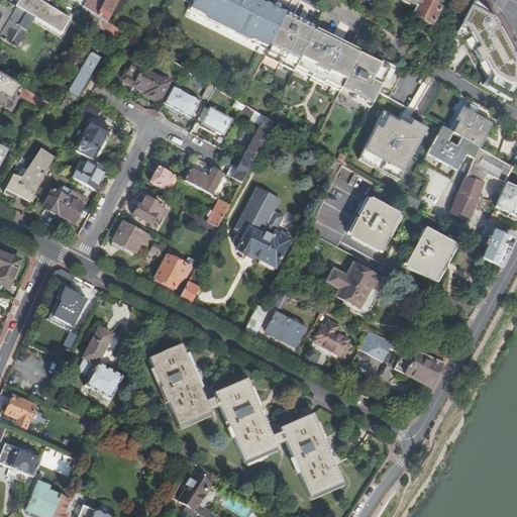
[(20,28),(27,32),(35,18),(60,32),(69,18),(38,0),(20,0),(16,8),(19,9),(16,14),(14,13),(13,14),(6,25),(18,32),(20,28)]
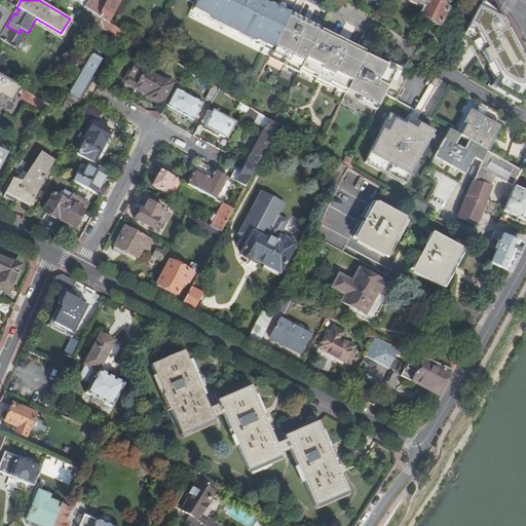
[(84,8),(87,4),(86,3),(87,0),(74,0),(74,2),(84,8)]
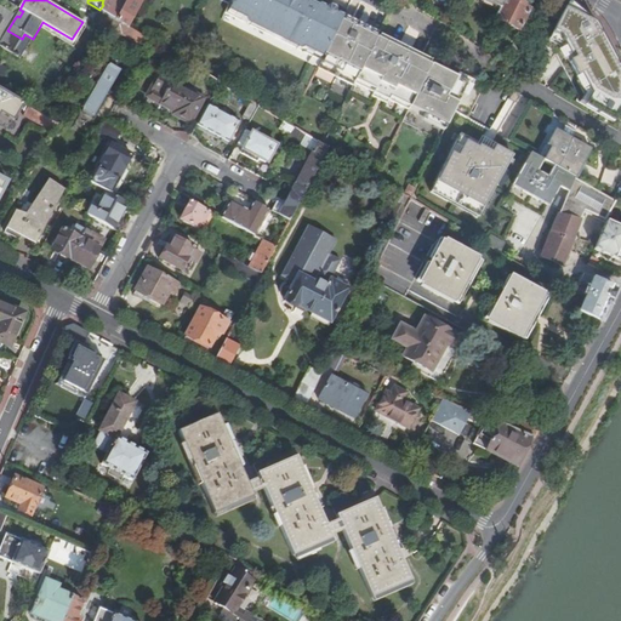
[(120,22),(129,28),(144,0),(127,0),(126,4),(119,0),(106,0),(103,5),(100,10),(120,22)]
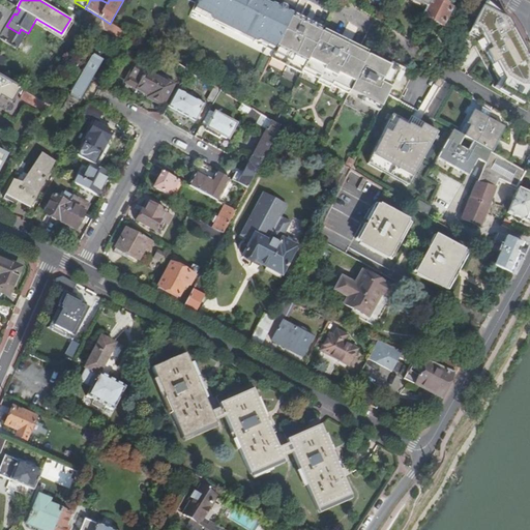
[(196,0),(192,11),(214,23),(273,53),(289,23),(292,16),(286,12),(282,13),(277,11),(277,7),(276,7),(270,4),(269,6),(264,3),(265,2),(261,0),(196,0)]
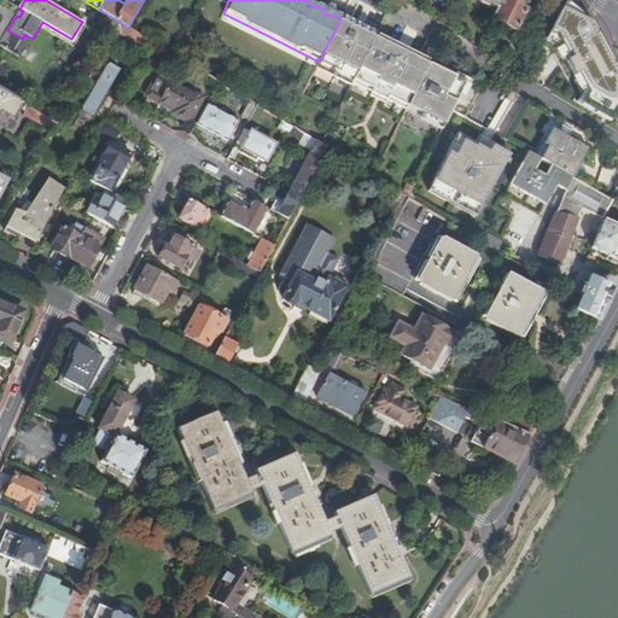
[(499,7),(484,0),(476,0),(497,11),(499,7)]
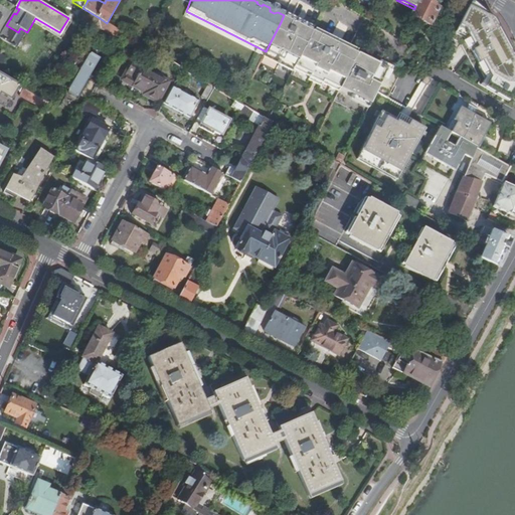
[(414,9),(410,16),(430,26),(439,8),(438,8),(422,0),(417,0),(415,6),(414,9)]
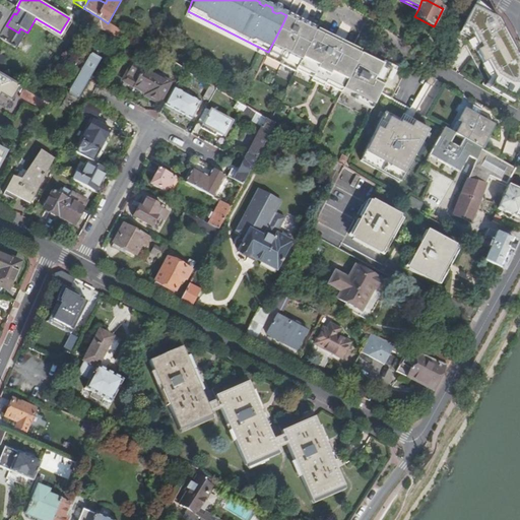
[(499,14),(473,1),(456,37),(466,43),(489,79),(484,86),(512,103),(519,102),(519,52),(502,19),(499,14)]
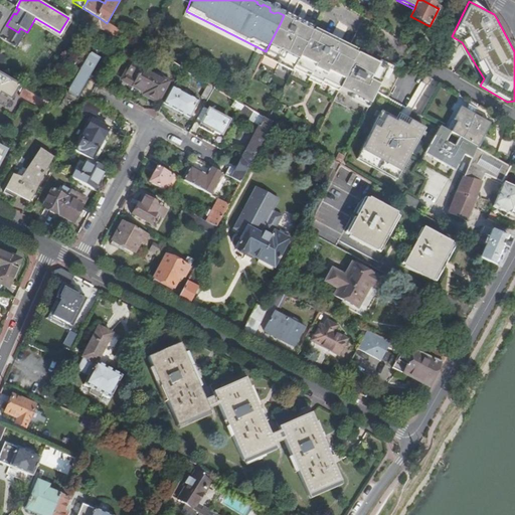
[(0,6),(13,14),(14,13),(0,4),(0,6)]
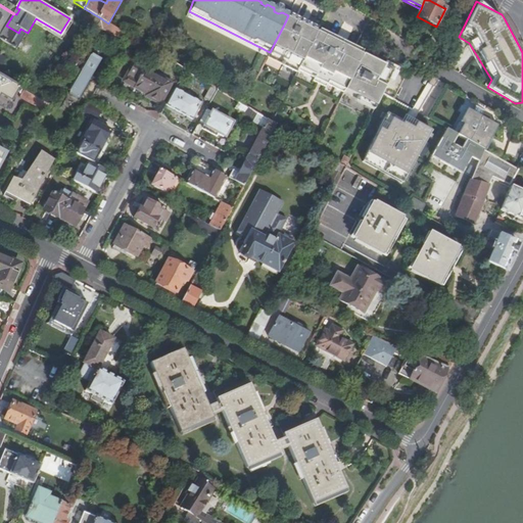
[(0,21),(6,26),(13,14),(0,6),(0,21)]
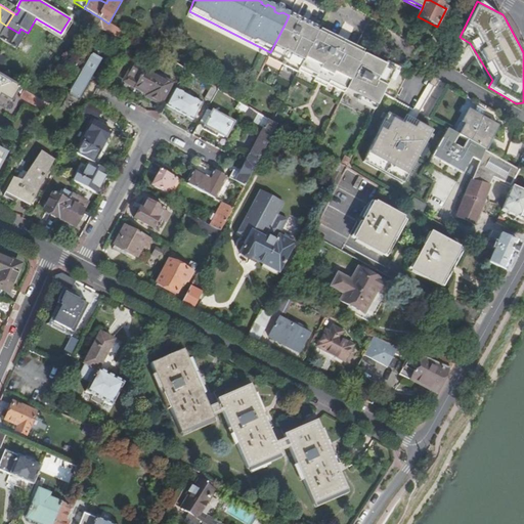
[(104,30),(122,40),(126,34),(108,24),(101,18),(91,37),(98,41),(104,30)]
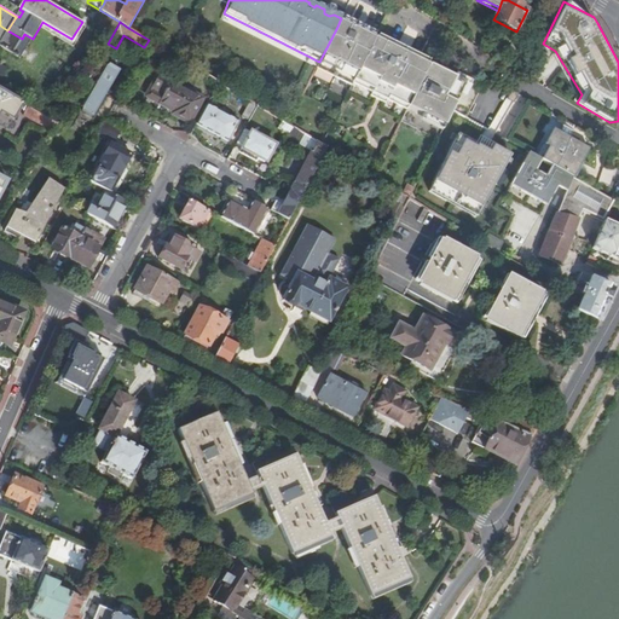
[(337,27),(319,62),(317,68),(352,86),(353,84),(375,40),(375,39),(360,32),(357,39),(350,36),(353,28),(348,25),(345,32),(337,27)]
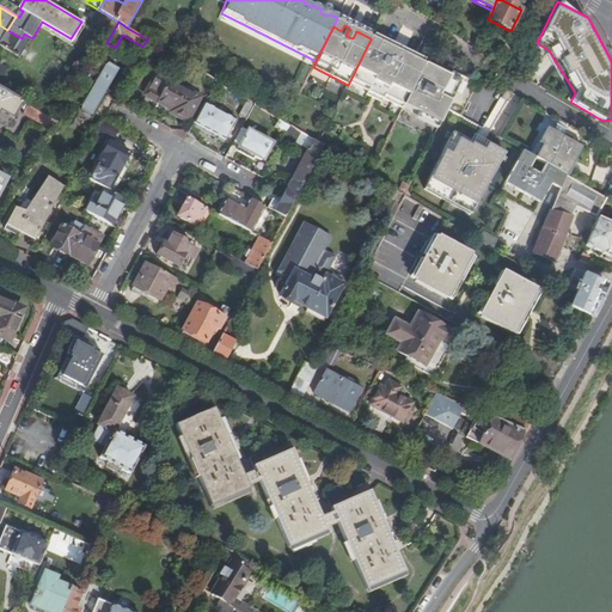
[(0,46),(18,56),(19,54),(14,51),(22,38),(7,30),(1,42),(0,43),(0,46)]
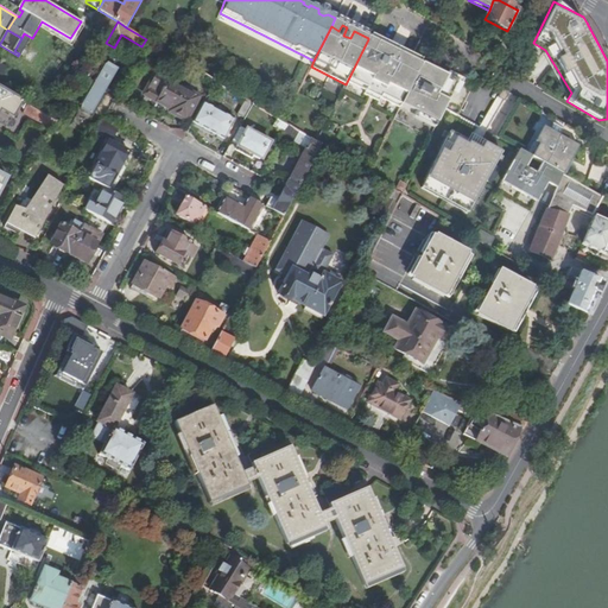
[(21,55),(30,43),(21,38),(14,51),(19,54),(21,55)]
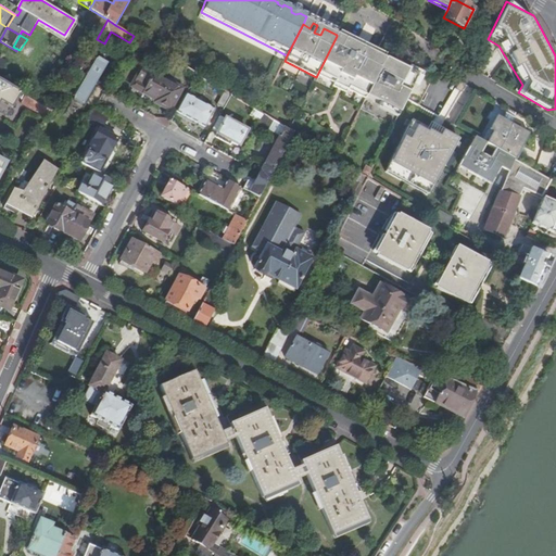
[(355,46),(337,36),(317,75),(333,84),(332,87),(345,93),(348,91),(365,100),(366,98),(367,96),(386,60),(365,50),(364,53),(359,55),(358,59),(352,57),(354,52),(355,53),(355,52),(354,49),(355,46)]
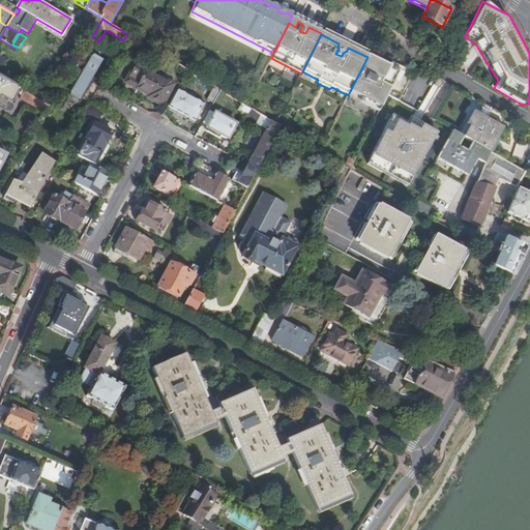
[(70,93),(80,98),(102,60),(93,55),(70,93)]
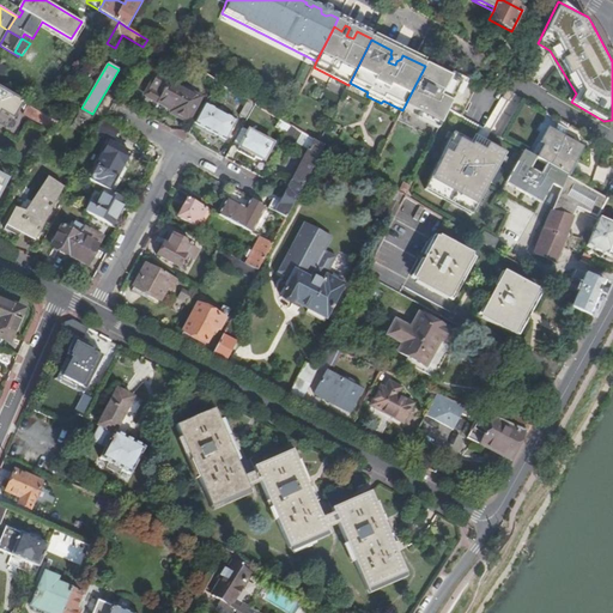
[(441,72),(425,64),(425,66),(439,74),(441,72)]
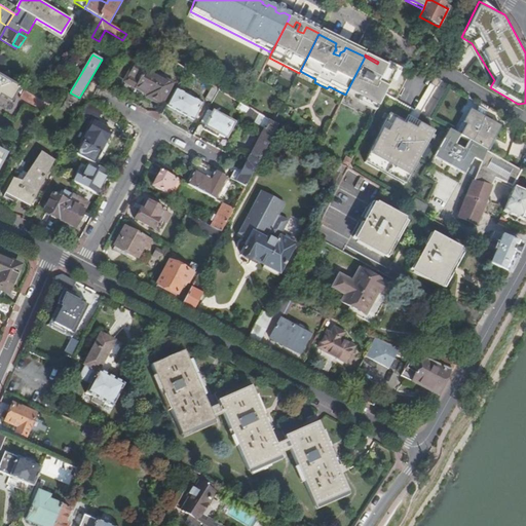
[(359,99),(378,109),(384,95),(397,71),(378,62),(377,64),(365,57),(347,90),(360,98),(359,99)]
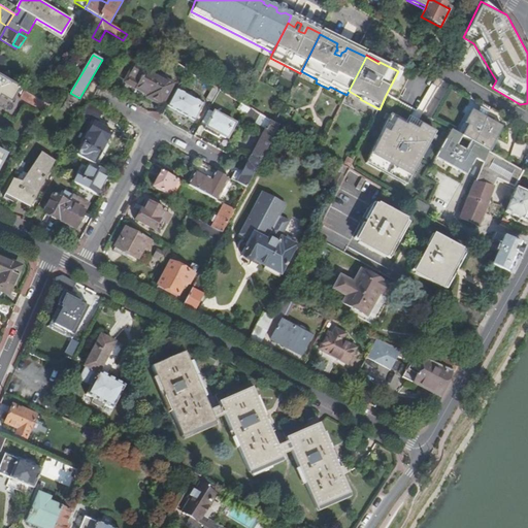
[(135,65),(130,74),(140,79),(135,89),(149,96),(147,99),(161,105),(171,87),(144,72),(145,70),(135,65)]
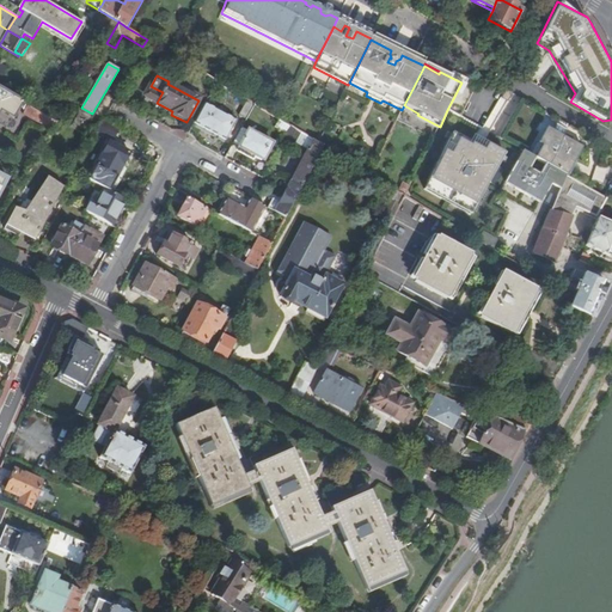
[(163,92),(151,86),(145,97),(157,103),(163,92)]
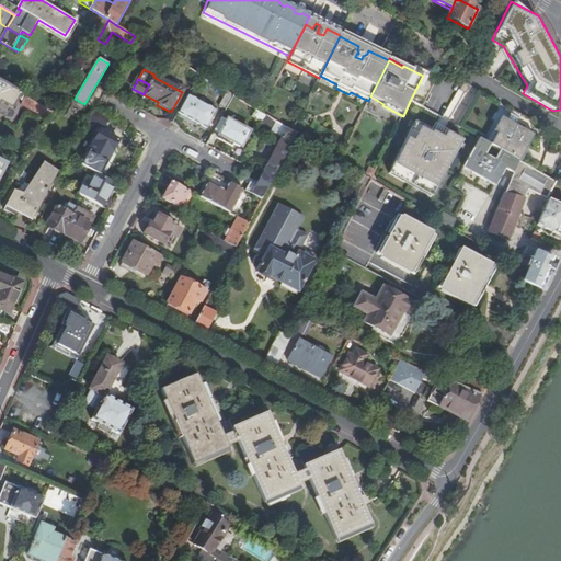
[(12,109),(21,94),(0,81),(0,102),(12,109)]
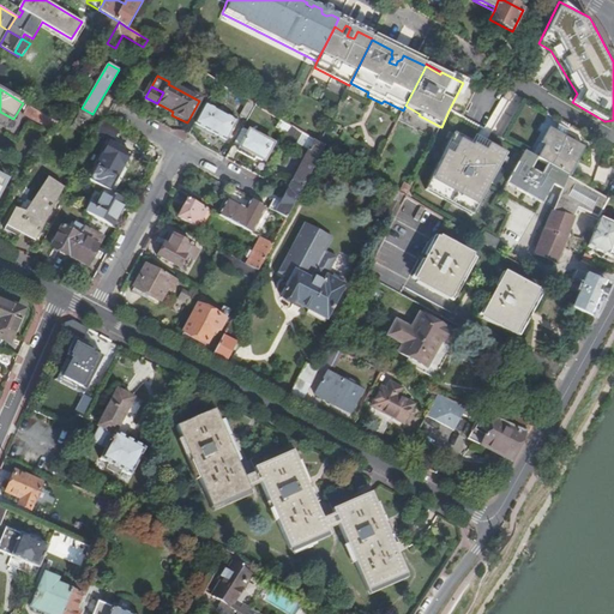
[(240,115),(247,120),(256,106),(248,101),(240,115)]
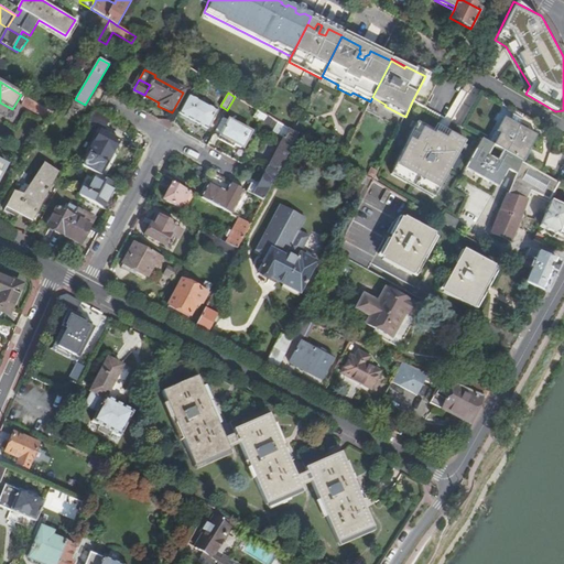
[(190,95),(179,114),(207,129),(218,111),(190,95)]
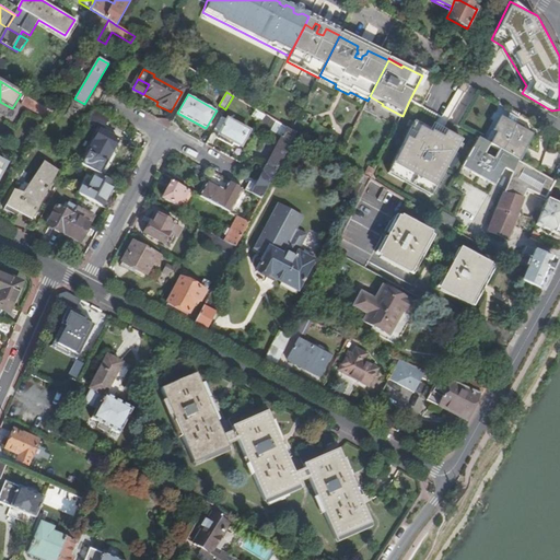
[(25,102),(50,117),(54,113),(25,96),(23,100),(25,101),(25,102)]
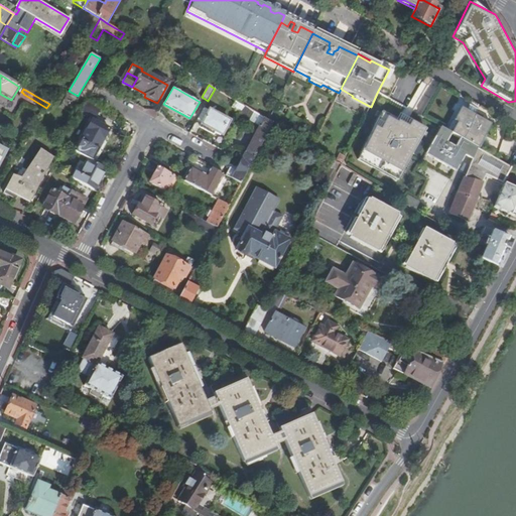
[(340,91),(352,97),(353,96),(341,89),(340,91)]
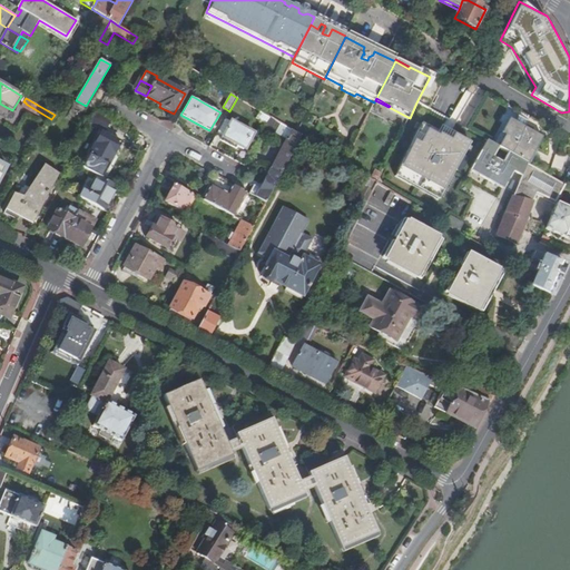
[(263,100),(258,110),(265,115),(271,104),(263,100)]
